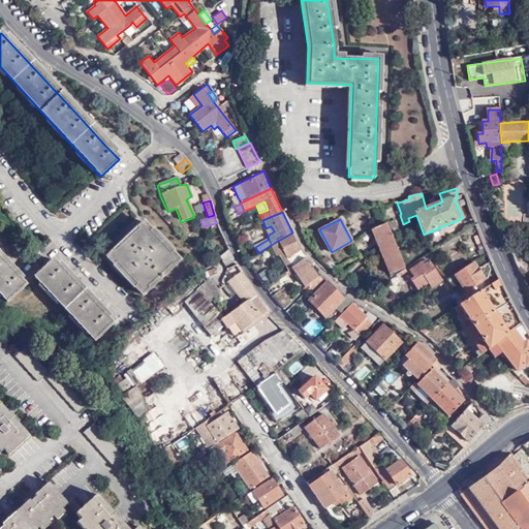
[(179,261),(143,222),(125,238),(105,256),(142,296),(179,261)]
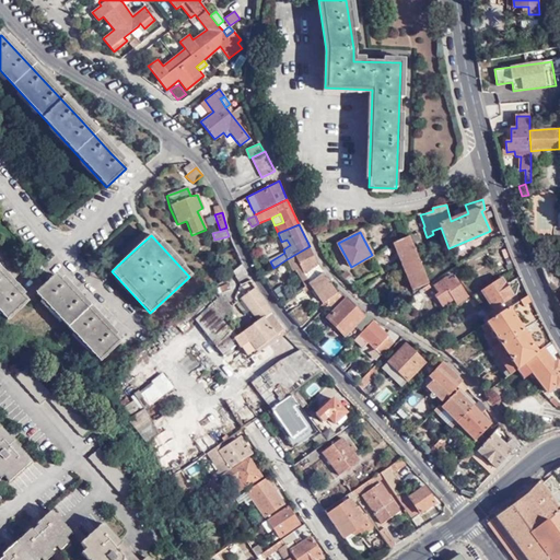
[(427,284),(408,236),(394,242),(411,290),(427,284)]
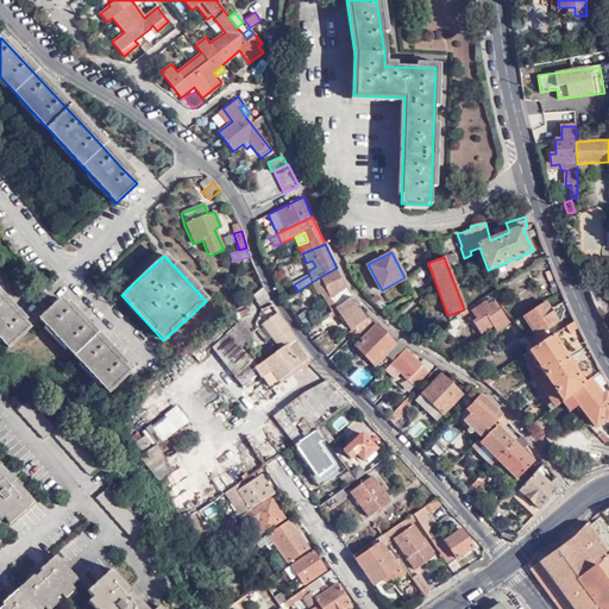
[(324,295),(331,313),(337,308),(353,296),(337,268),(312,282),(320,297),(324,295)]
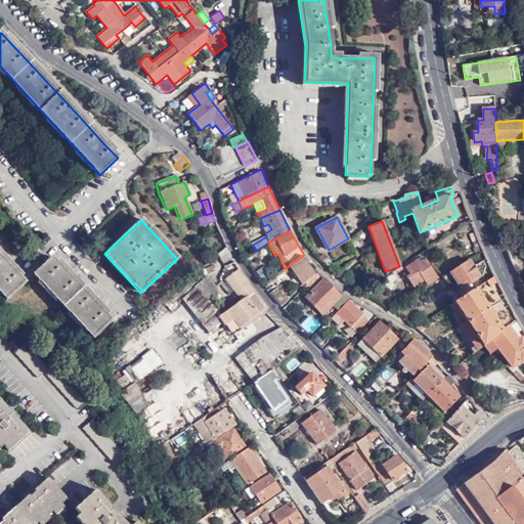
[(227,248),(217,253),(223,263),(232,259),(227,248)]
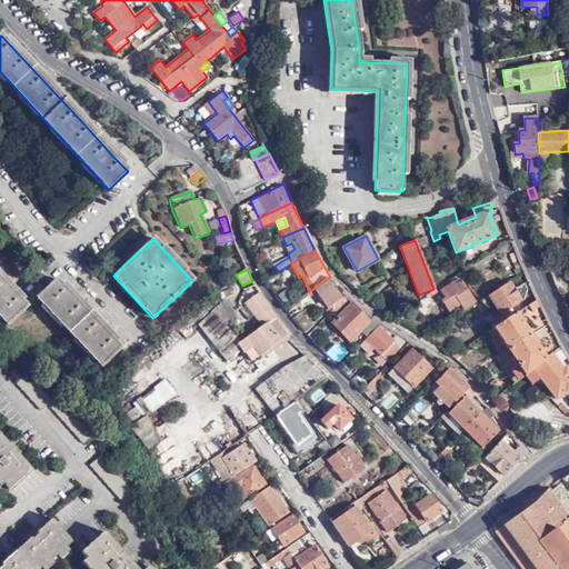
[(278,272),(269,277),(271,281),(280,276),(278,272)]
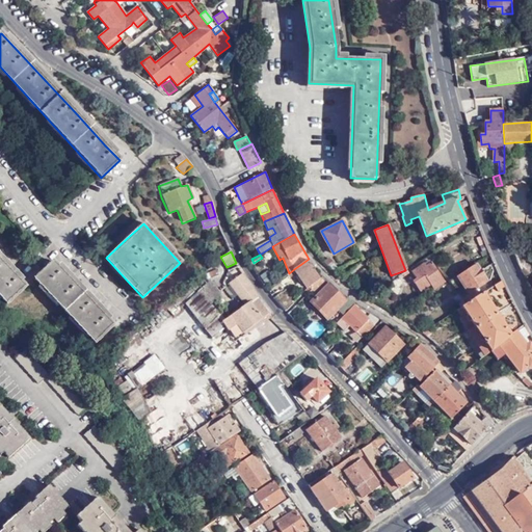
[(294,269),(296,273),(306,288),(320,278),(309,259),(294,269)]
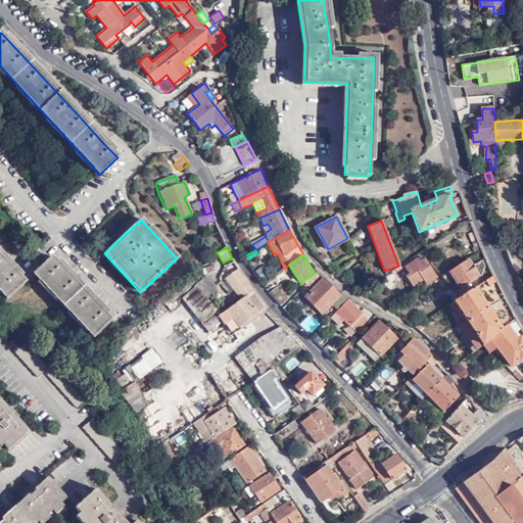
[(324,254),(320,258),(328,268),(332,264),(324,254)]
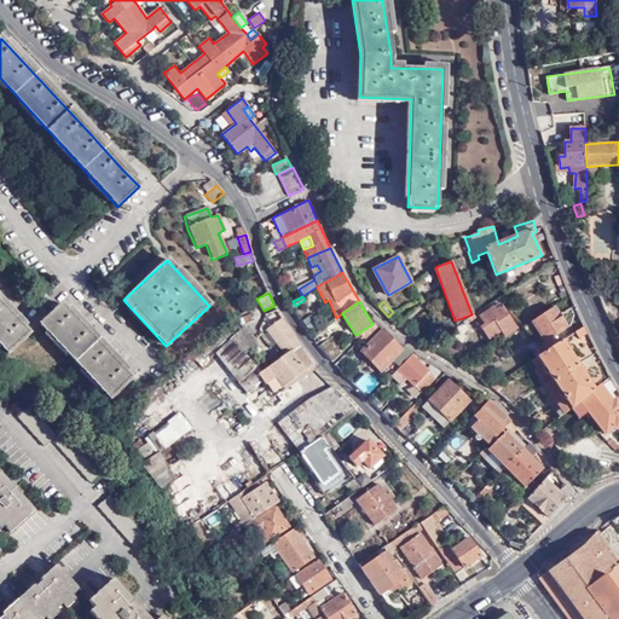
[(0,346),(7,354),(29,334),(12,317),(0,302),(0,346)]
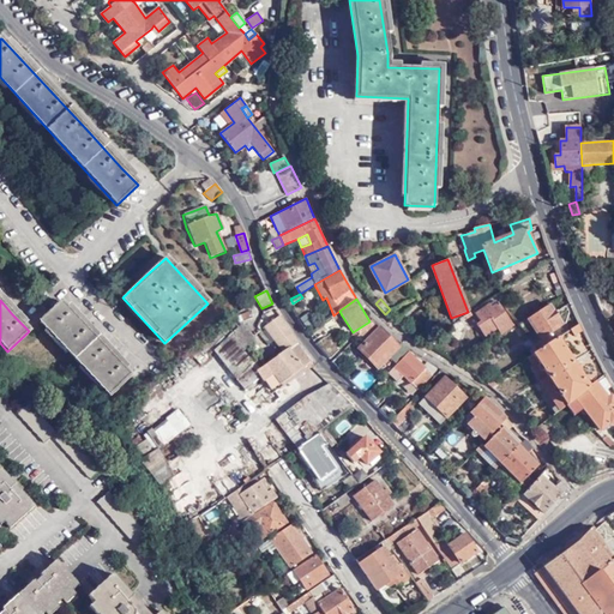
[(80,323),(61,301),(38,321),(108,396),(130,375),(113,359),(80,323)]
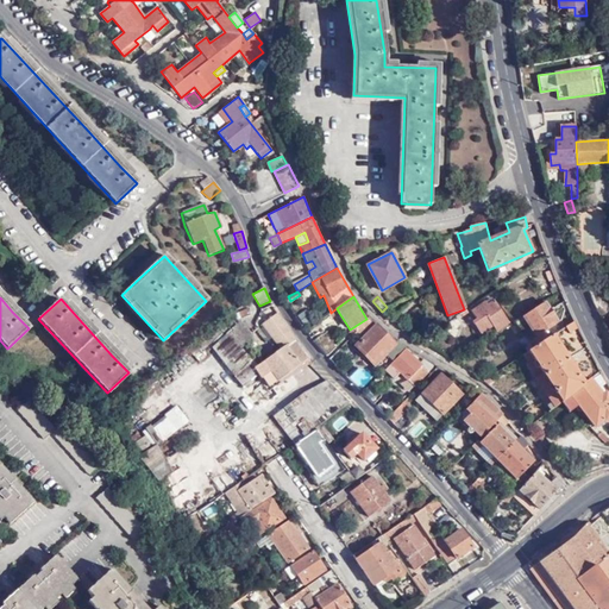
[(509,321),(495,299),(489,303),(487,299),(473,308),(478,316),(473,320),(481,331),(491,325),(495,330),(509,321)]
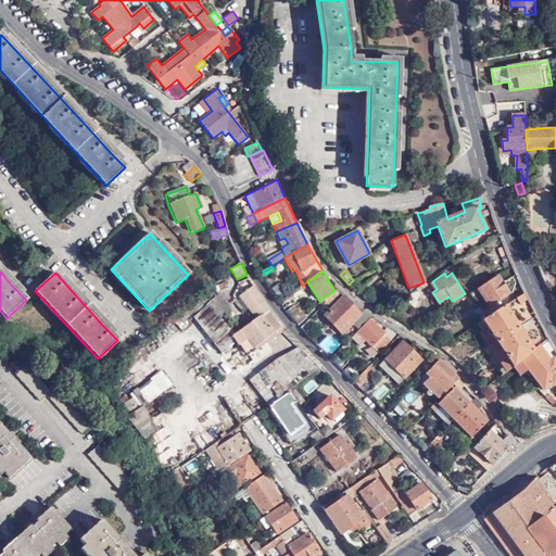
[(510,294),(497,275),(478,288),(490,307),(510,294)]
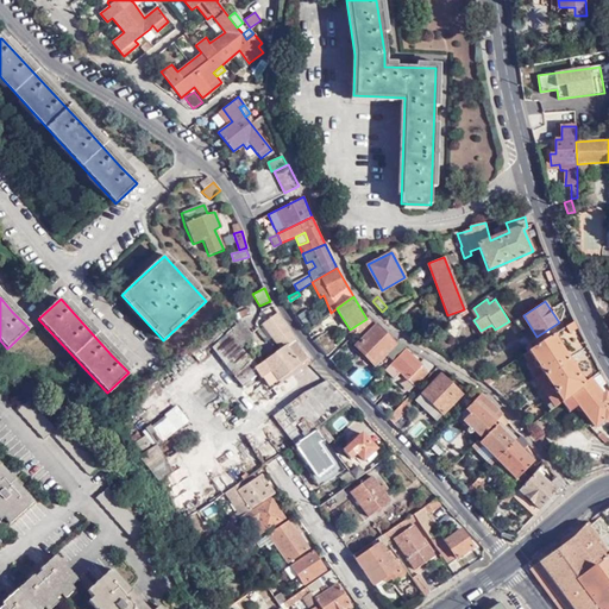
[(307,309),(296,316),(303,328),(315,321),(307,309)]
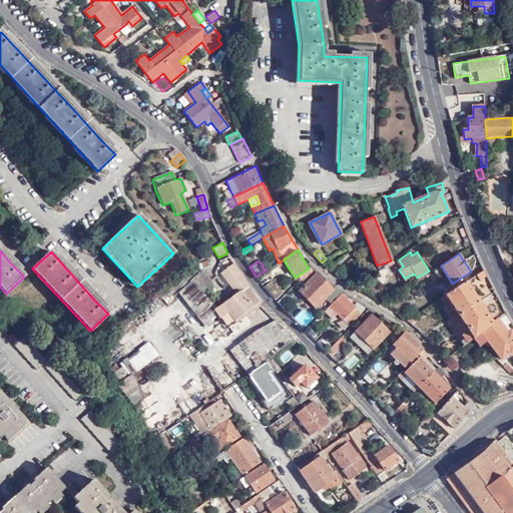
[(214,311),(216,313),(220,319),(221,318),(227,326),(234,321),(252,308),(260,302),(261,302),(234,263),(220,273),(237,294),(214,310),(214,311)]
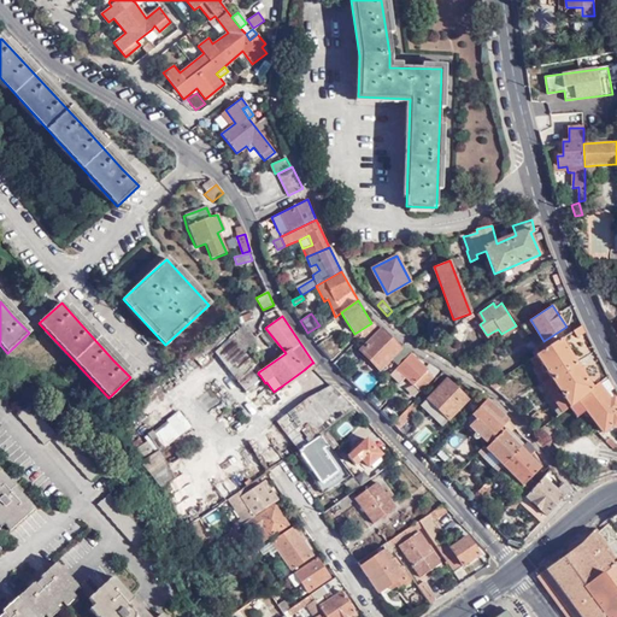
[(233,321),(191,354),(201,366),(209,360),(207,358),(215,352),(240,328),(233,321)]
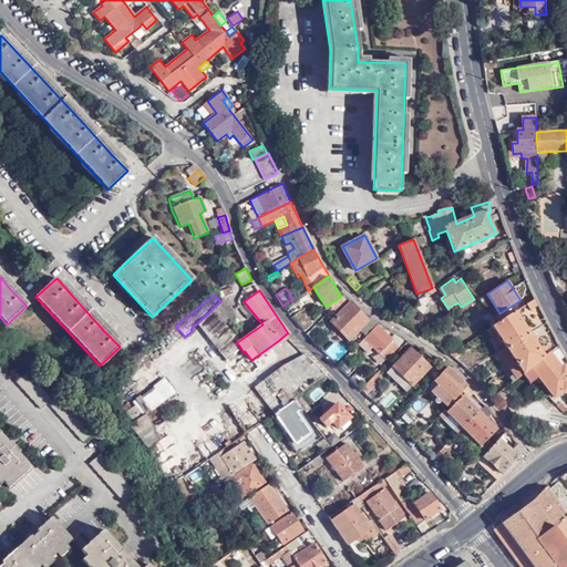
[(344,295),(329,311),(333,315),(348,299),(344,295)]
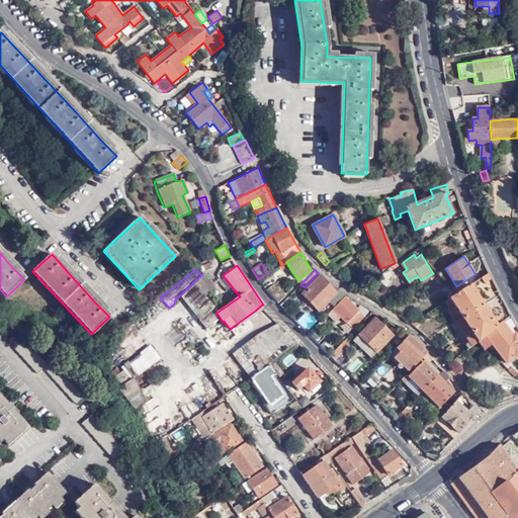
[(201,275),(180,295),(199,321),(211,307),(213,305),(204,294),(214,285),(204,272),(201,275)]
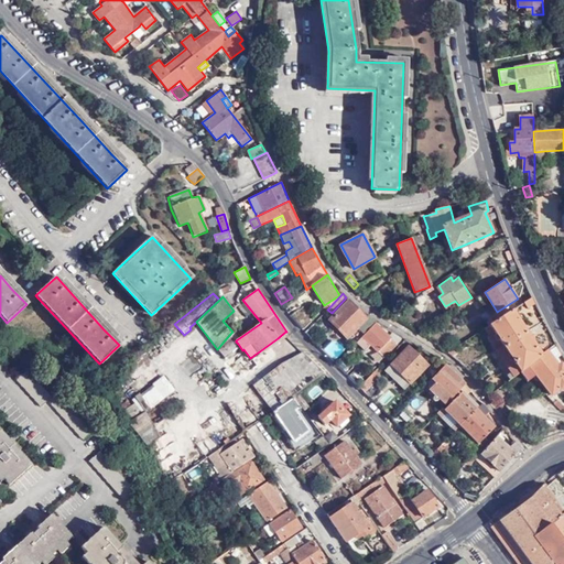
[(535,304),(532,297),(524,302),(528,308),(535,304)]
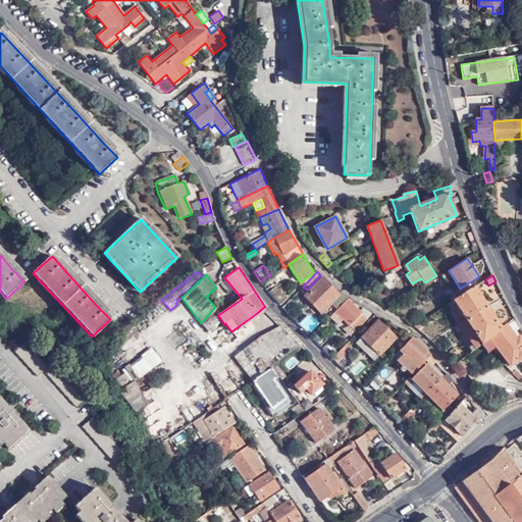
[(336,308),(348,296),(344,294),(341,292),(338,295),(332,289),(322,277),(305,296),(322,313),(331,303),(336,308)]
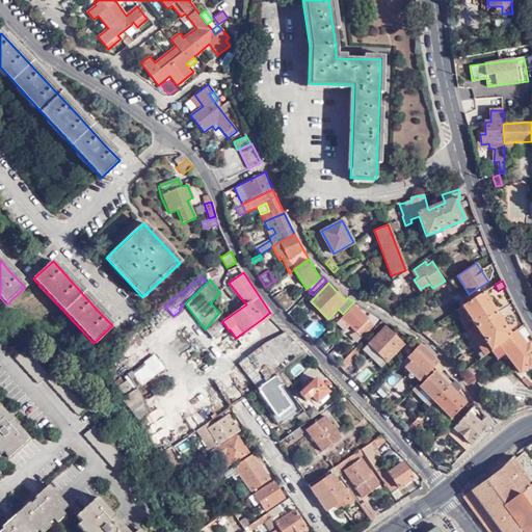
[(483,293),(469,301),(455,311),(469,330),(496,312),(483,293)]
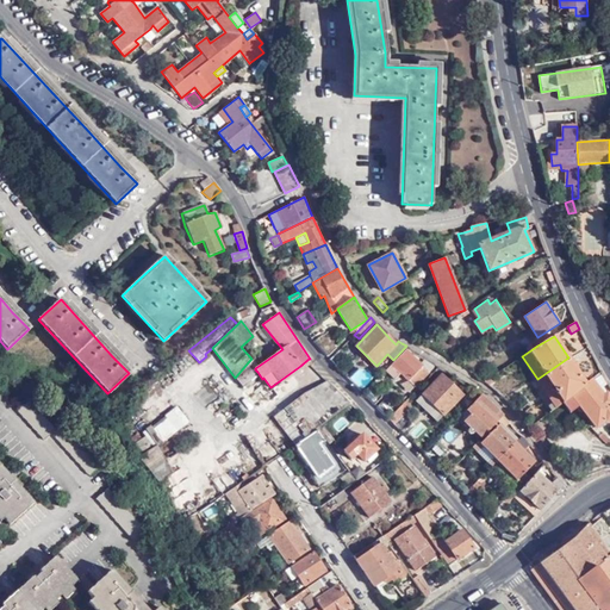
[(331,360),(341,349),(341,348),(330,360),(331,360)]
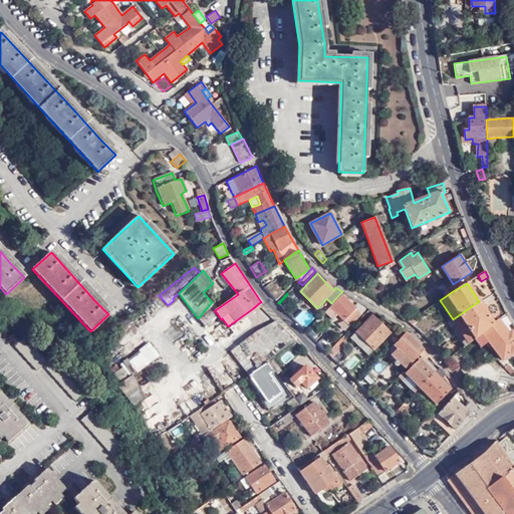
[(348,326),(366,307),(357,301),(353,305),(341,293),(323,314),(331,322),(337,316),(348,326)]
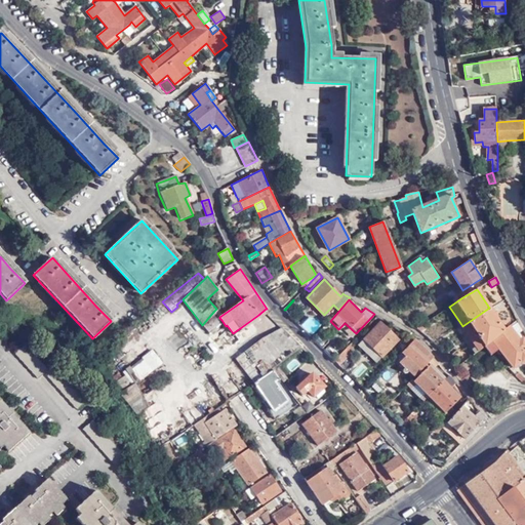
[(285,310),(289,316),(299,306),(293,300),(285,310)]
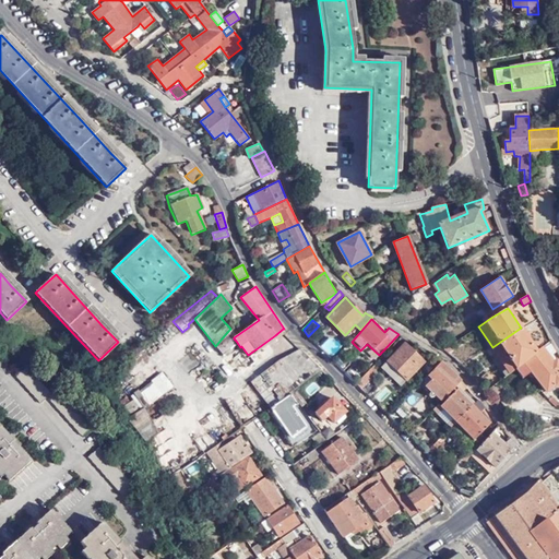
[(537,353),(521,328),(492,347),(509,373),(515,368),(543,351),(544,353),(546,352),(544,348),(543,348),(537,353)]
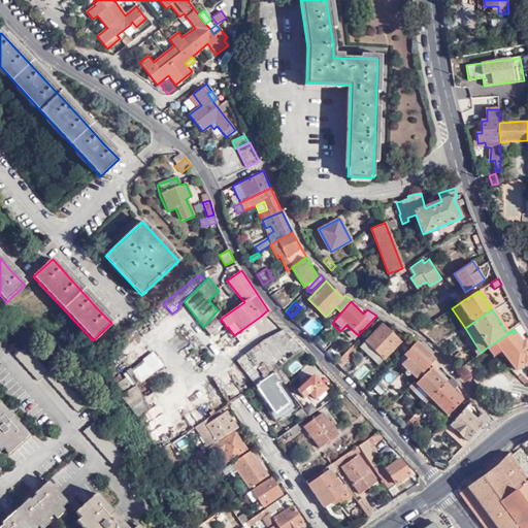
[(270,315),(267,310),(260,317),(262,320),(270,315)]
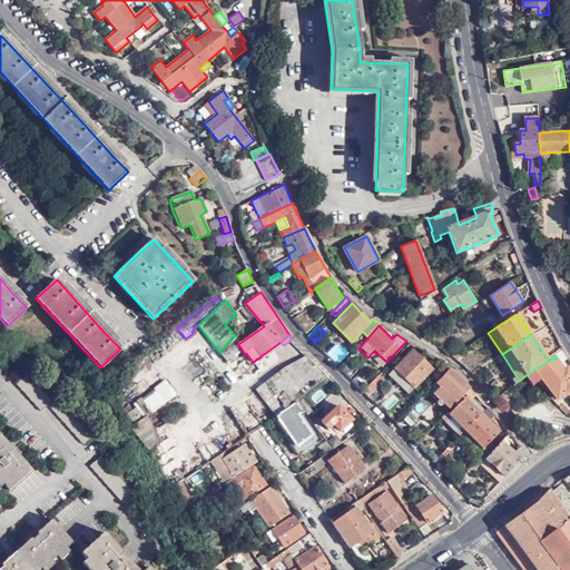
[(233,337),(219,353),(226,361),(241,347),(238,345),(238,344),(233,337)]
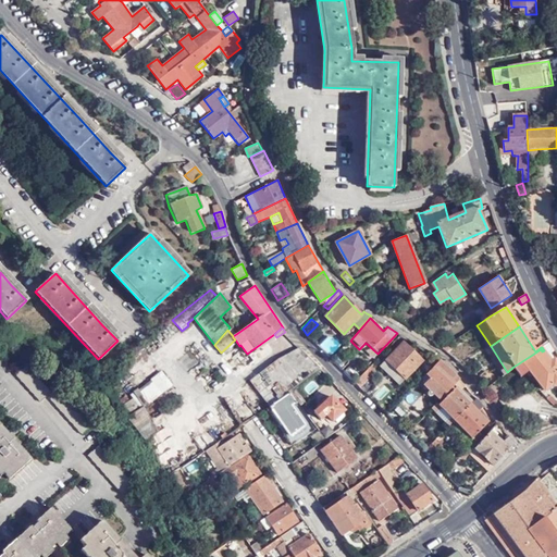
[(276,337),(274,334),(255,348),(257,351),(276,337)]
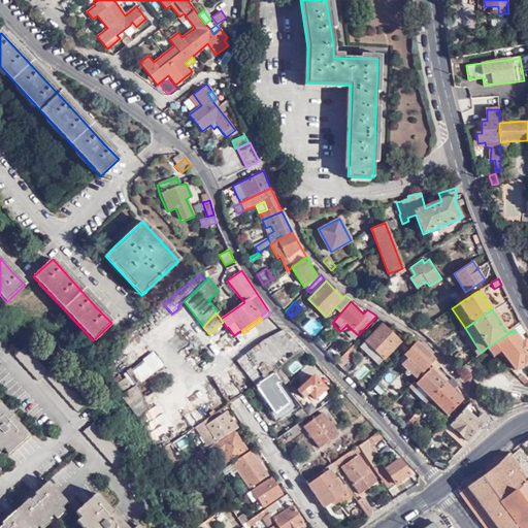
[(401,341),(383,323),(360,345),(380,364),(401,341)]
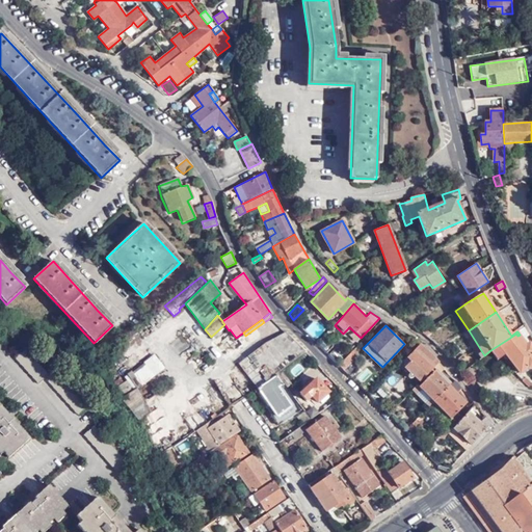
[(429,327),(422,333),(426,336),(432,331),(429,327)]
